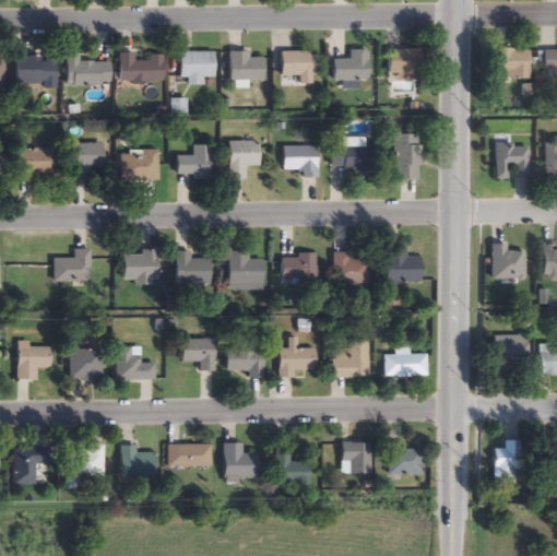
[(333,79),(333,59),(352,59),(352,48),(370,48),(370,79),(333,79)]
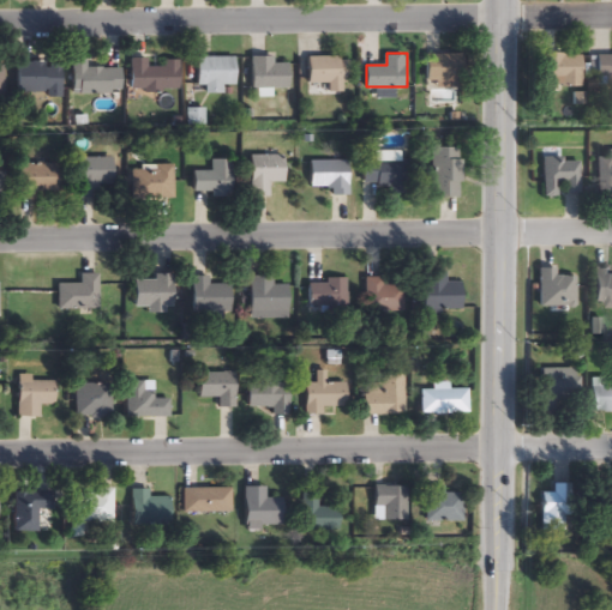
[(426,53),(465,53),(465,85),(426,85),(426,53)]
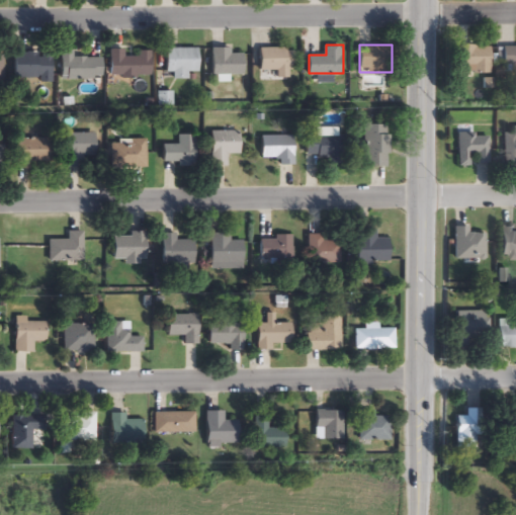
[(492,70),(456,70),(456,45),(492,45),(492,70)]
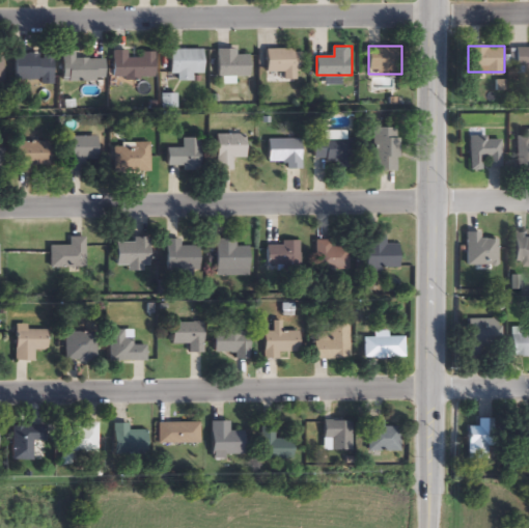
[(528,73),(516,73),(516,46),(528,46),(528,73)]
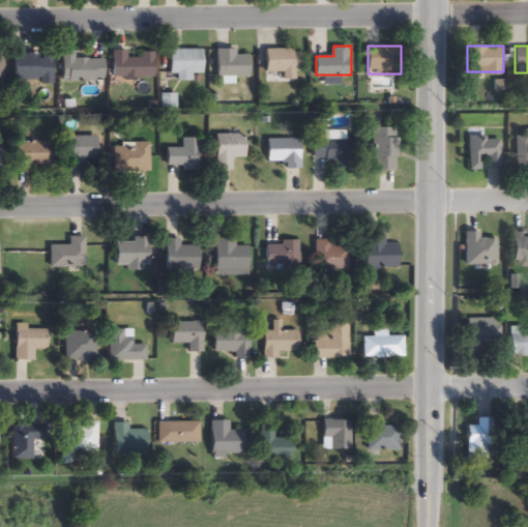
[(205,48),(205,72),(195,72),(195,78),(171,78),(171,48),(205,48)]
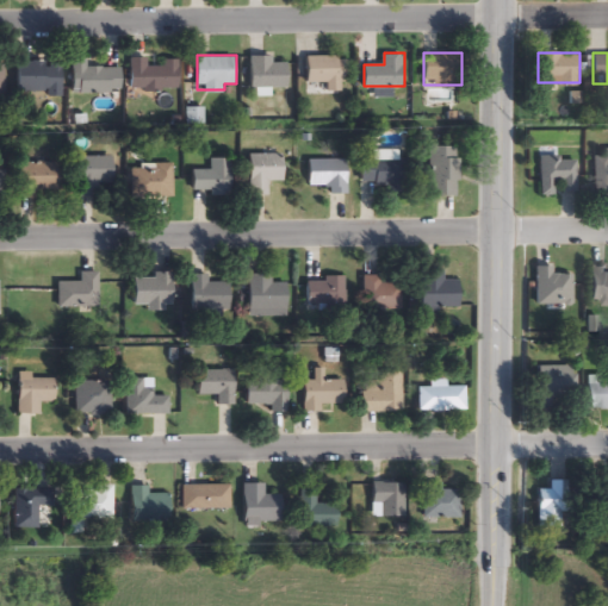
[(273,55),(273,62),(289,62),(289,86),(250,86),(250,55),(273,55)]
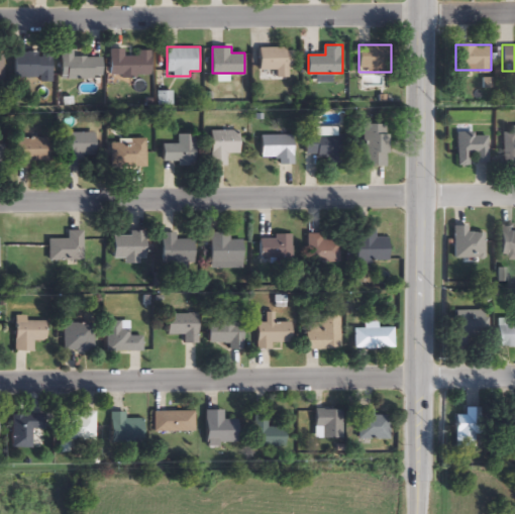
[(278,76),(278,70),(259,70),(259,46),(294,46),(294,76),(278,76)]
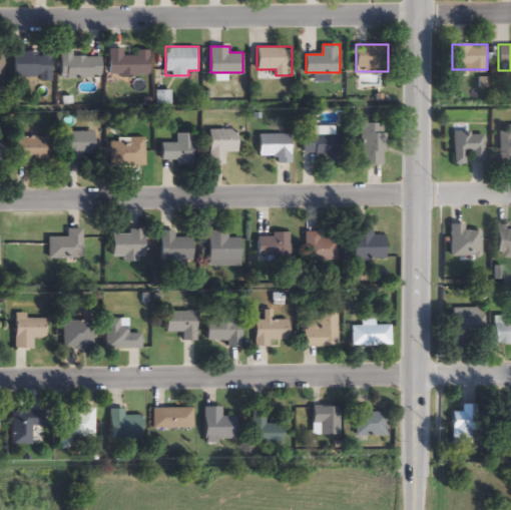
[(74,56),(102,56),(102,77),(61,77),(61,48),(74,48),(74,56)]
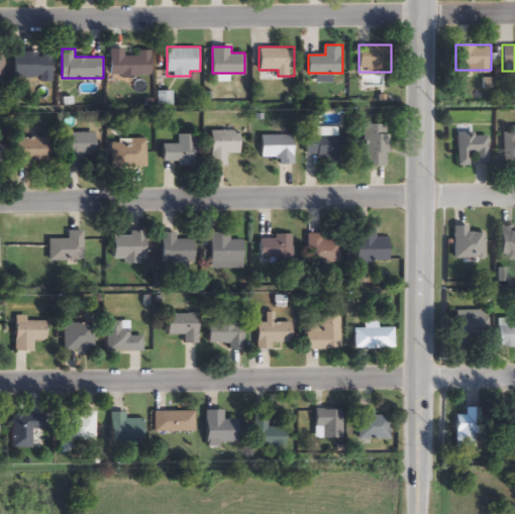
[(126,48),(126,57),(139,57),(139,48),(153,48),(153,76),(111,76),(111,48),(126,48)]
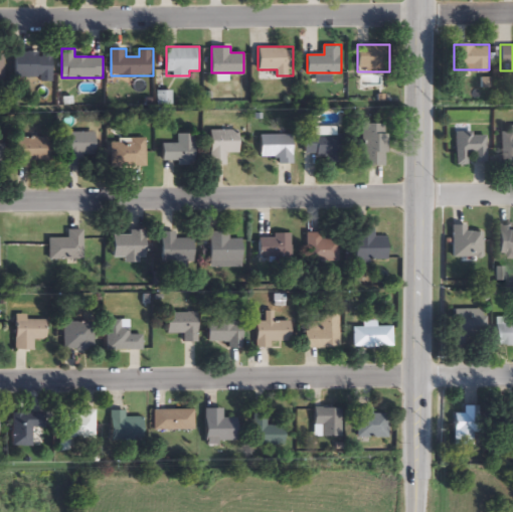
[(54,50),(54,77),(14,77),(14,50),(54,50)]
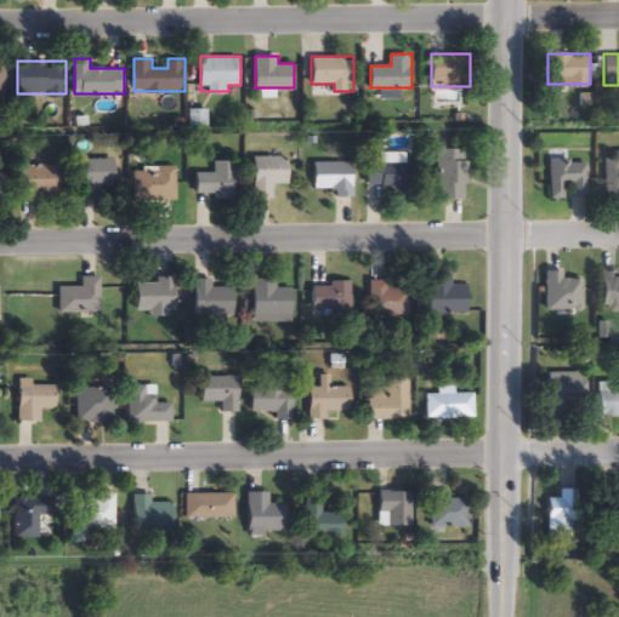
[(438,199),(438,149),(467,149),(467,199),(438,199)]
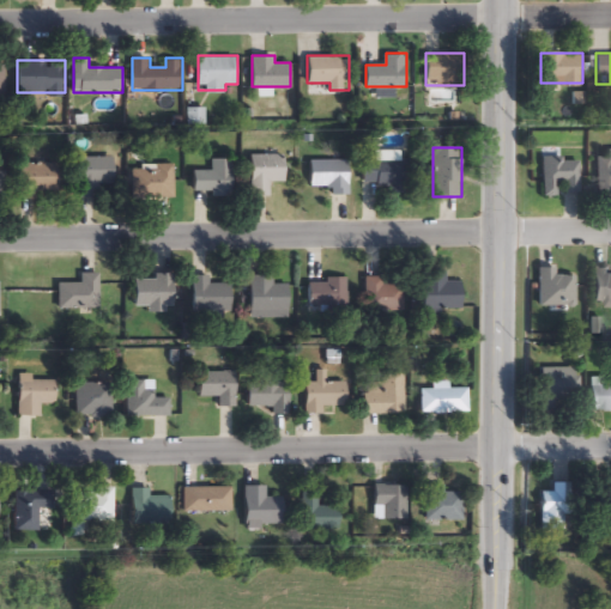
[(610,195),(598,195),(598,156),(610,156),(610,148),(610,195)]
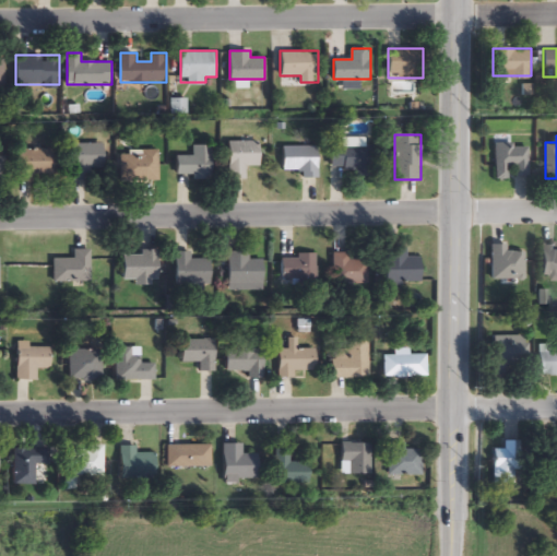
[(247,178),(228,178),(228,140),(262,140),(262,165),(247,165),(247,178)]
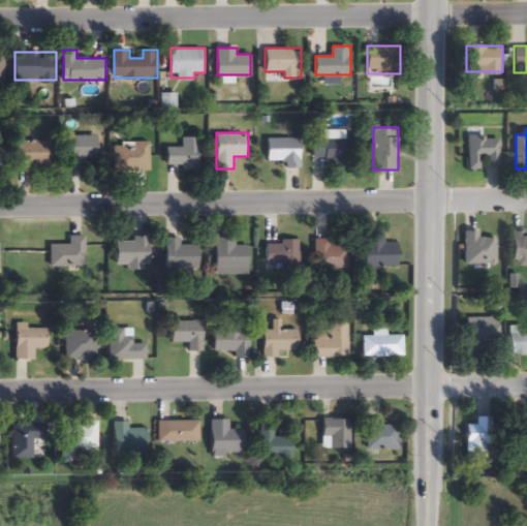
[(101,135),(101,158),(84,157),(84,168),(69,168),(69,134),(101,135)]
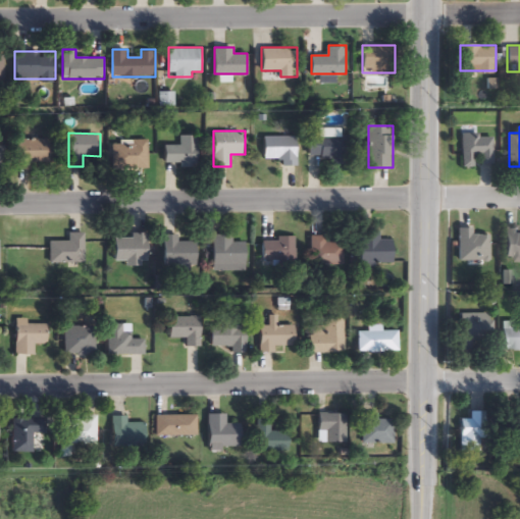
[(463,165),(463,133),(495,133),(495,165),(477,165),(463,165)]
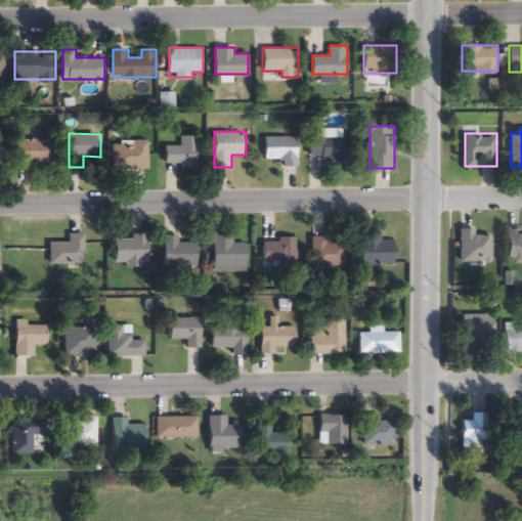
[(200,135),(200,163),(166,163),(166,144),(182,144),(182,135),(200,135)]
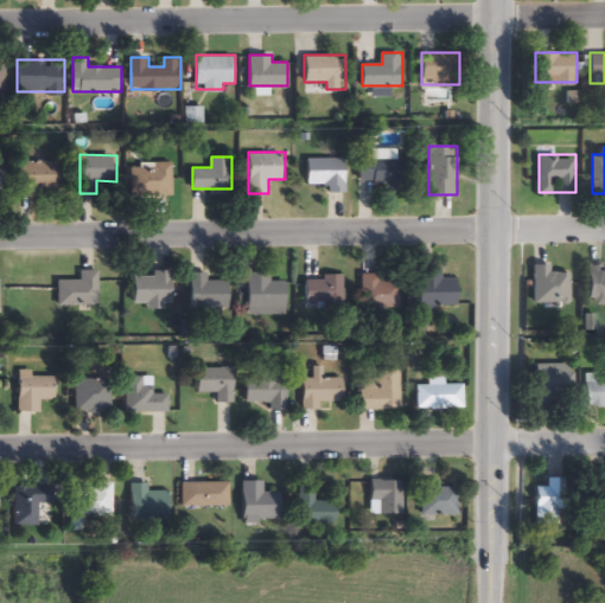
[(346,191),(329,191),(329,184),(307,184),(307,156),(346,156),(346,191)]
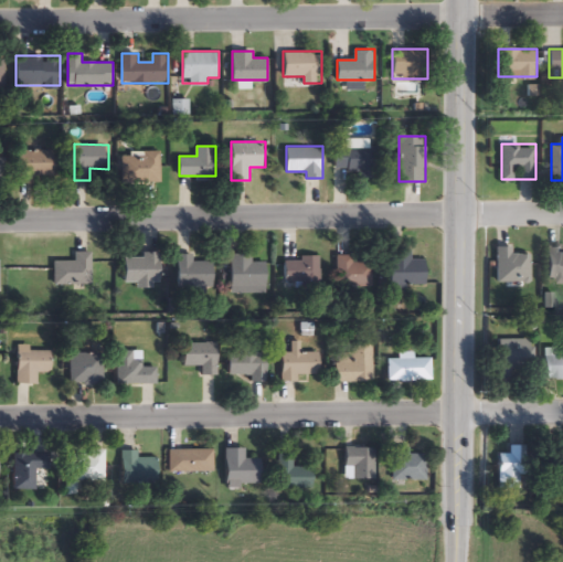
[(335,169),(335,146),(375,146),(375,170),(335,169)]
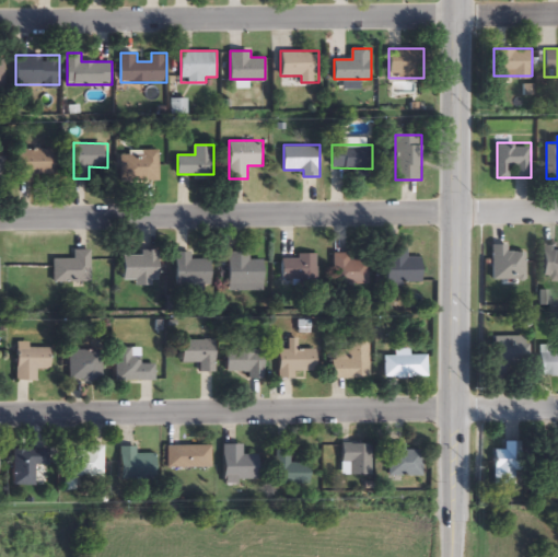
[(55,176),(20,176),(20,148),(55,148),(55,176)]
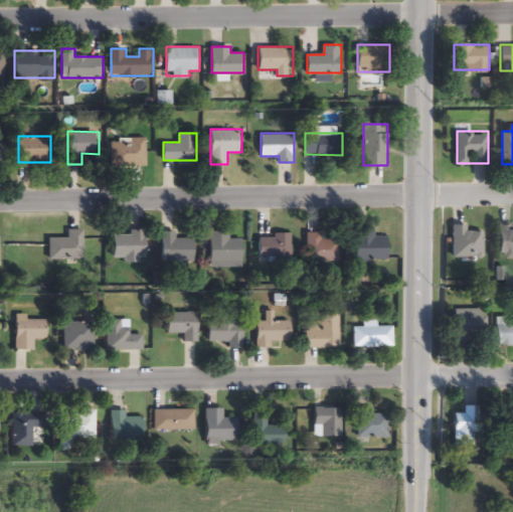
[(147,165),(112,165),(112,137),(147,137),(147,165)]
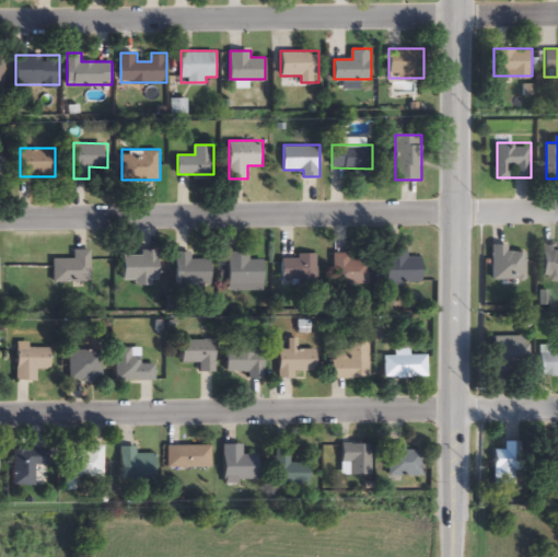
[(9,155),(0,154),(0,182),(9,183),(9,155)]
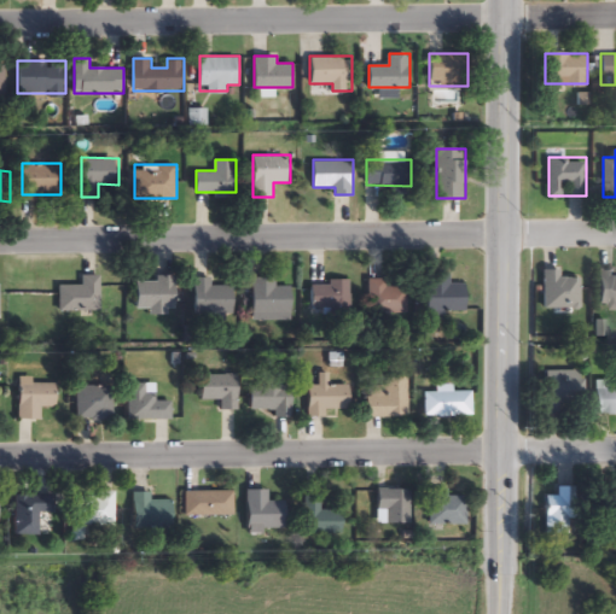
[(615,305),(600,305),(600,268),(615,268),(615,305)]
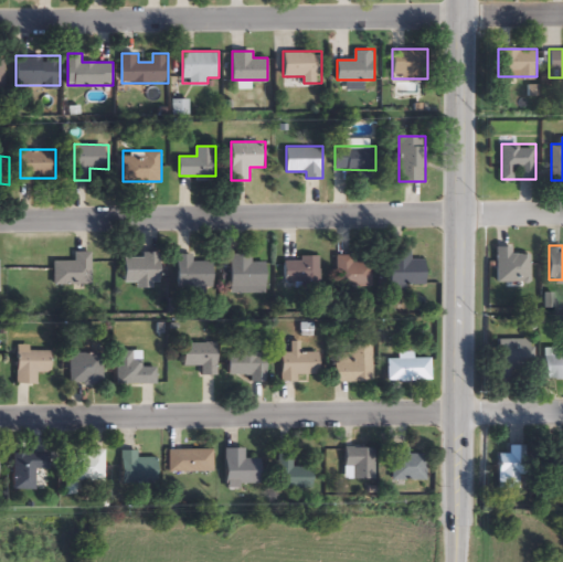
[(514,246),(514,253),(532,253),(532,282),(498,282),(498,246),(514,246)]
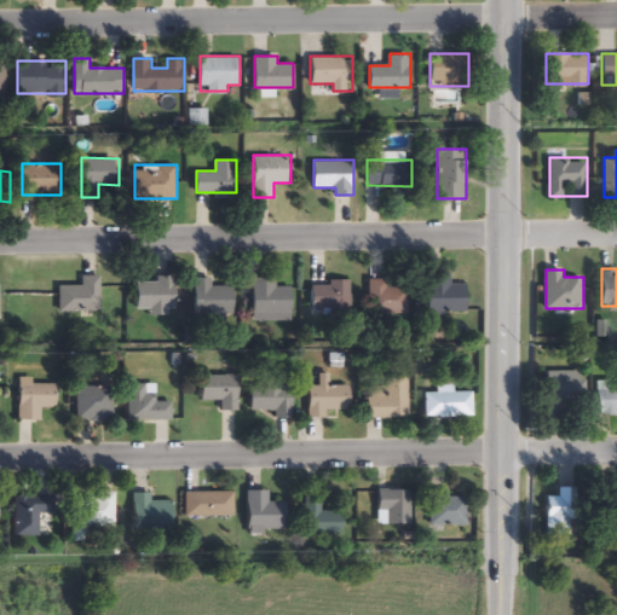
[(103,274),(103,309),(61,309),(61,284),(84,284),(84,274),(103,274)]
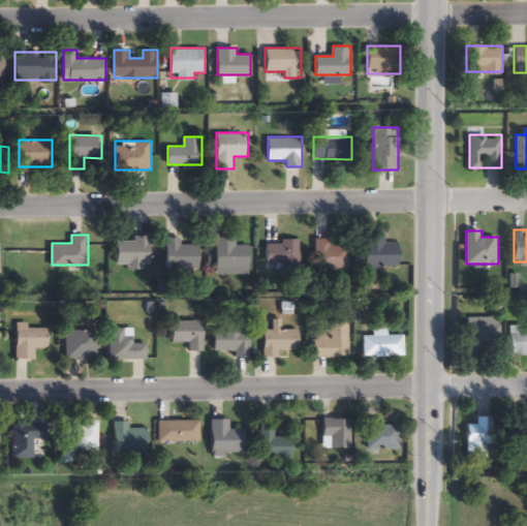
[(386,235),(386,243),(400,243),(400,268),(366,268),(366,235),(386,235)]
